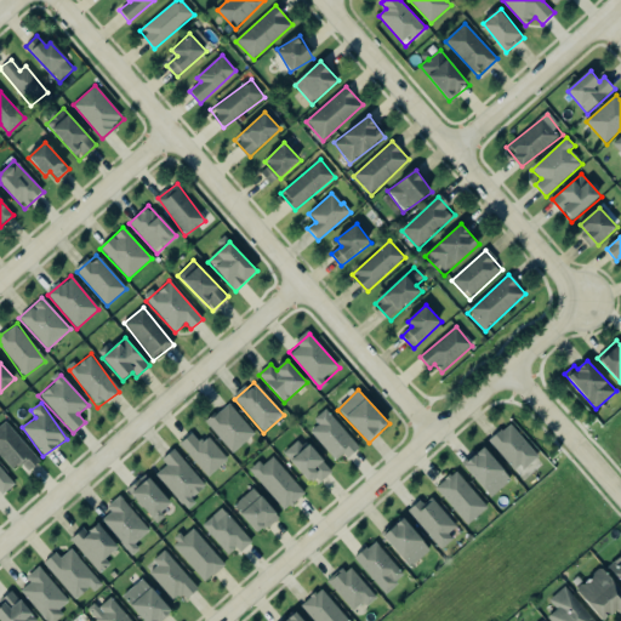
[(231,454),(255,437),(231,404),(206,421),(231,454)]
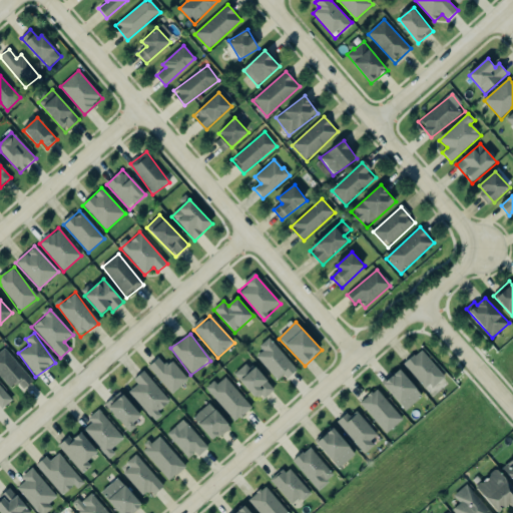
[(280,384),(297,369),(269,339),(260,348),(263,352),(257,358),(280,384)]
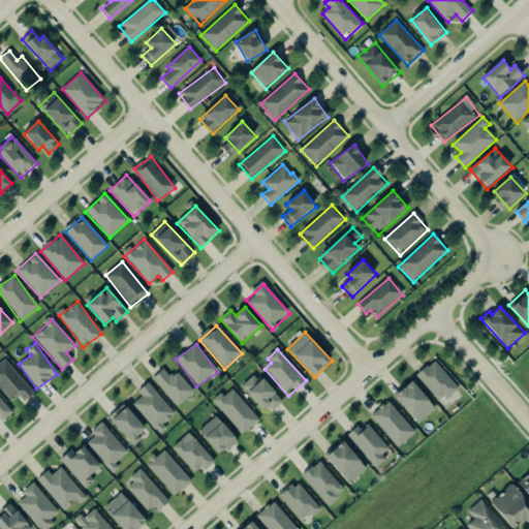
[(33,394),(3,358),(0,360),(0,389),(10,402),(18,395),(23,402),(33,394)]
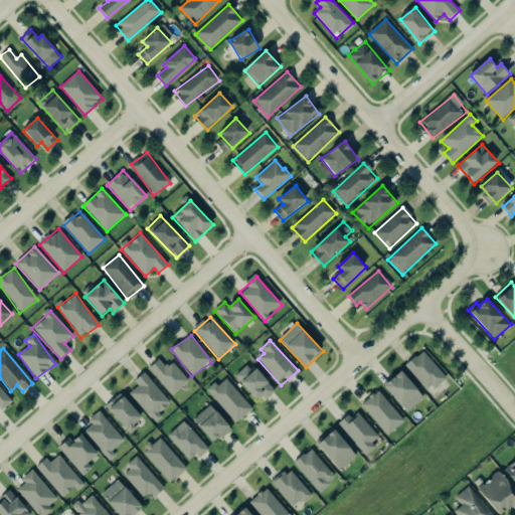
[(404,366),(425,390),(431,385),(434,389),(446,379),(422,352),(416,358),(414,357),(404,366)]
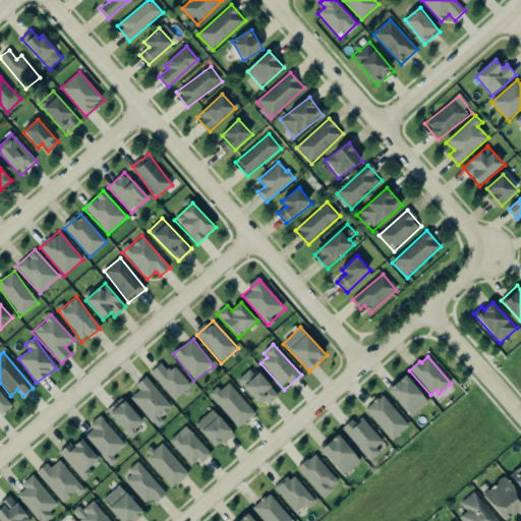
[(175,401),(191,386),(175,367),(169,372),(161,363),(150,373),(175,401)]
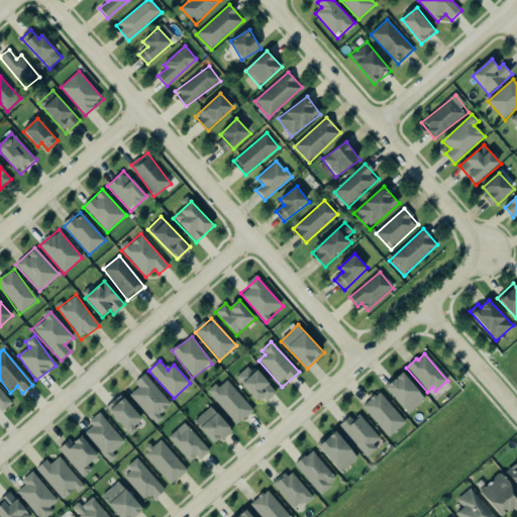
[(237,378),(264,406),(277,393),(250,365),(237,378)]
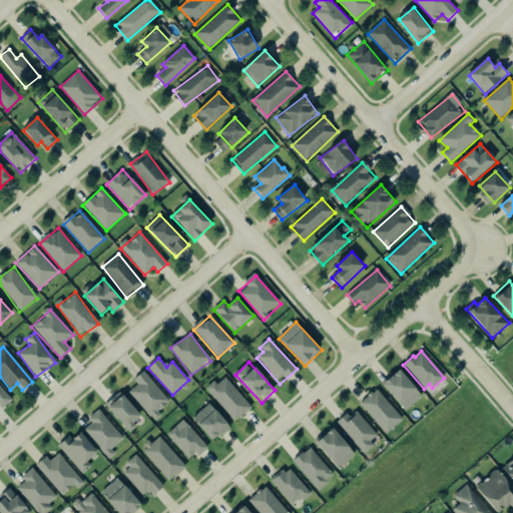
[(407,411),(424,396),(399,369),(382,384),(407,411)]
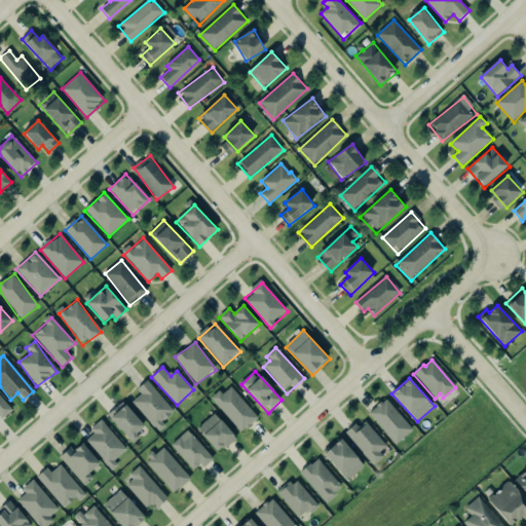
[(175,412),(147,381),(137,389),(141,395),(133,403),(159,431),(165,426),(162,423),(175,412)]
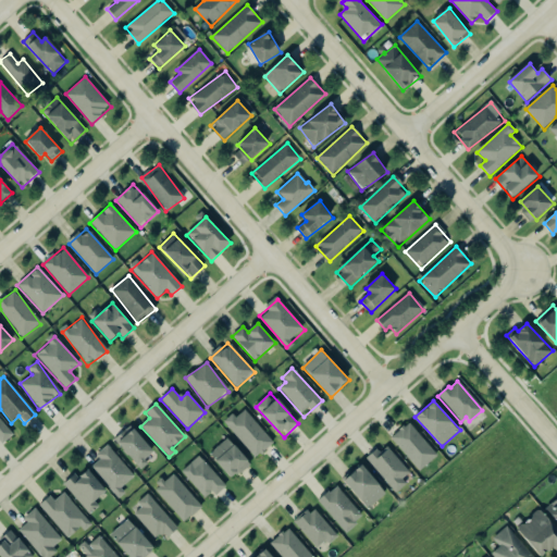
[(223,422),(257,459),(274,443),(245,410),(236,418),(233,413),(223,422)]
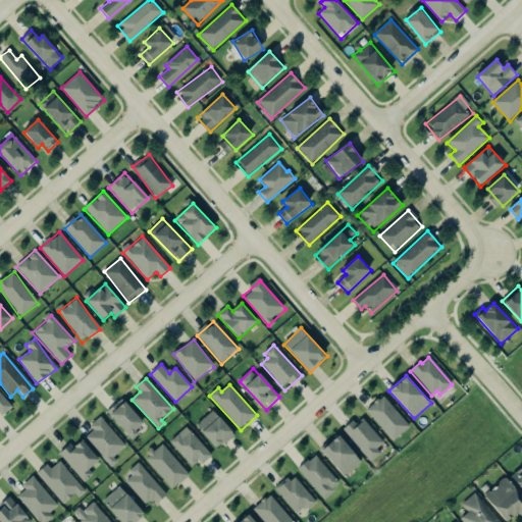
[(0,415),(11,405),(0,393),(0,415)]
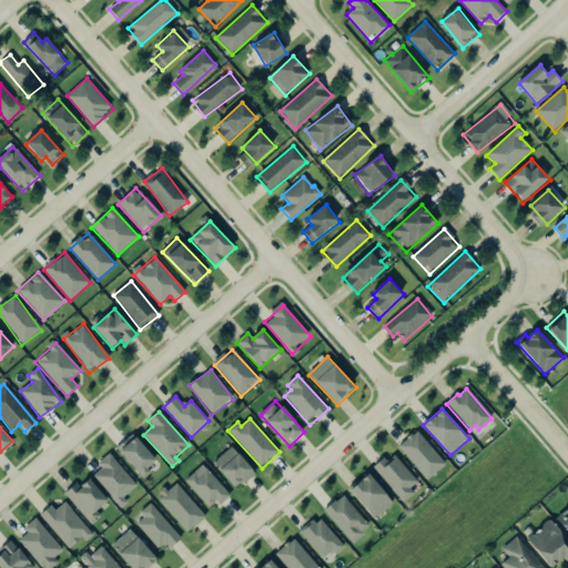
[(427,479),(398,447),(407,439),(406,438),(411,435),(412,436),(416,432),(445,464),(427,479)]
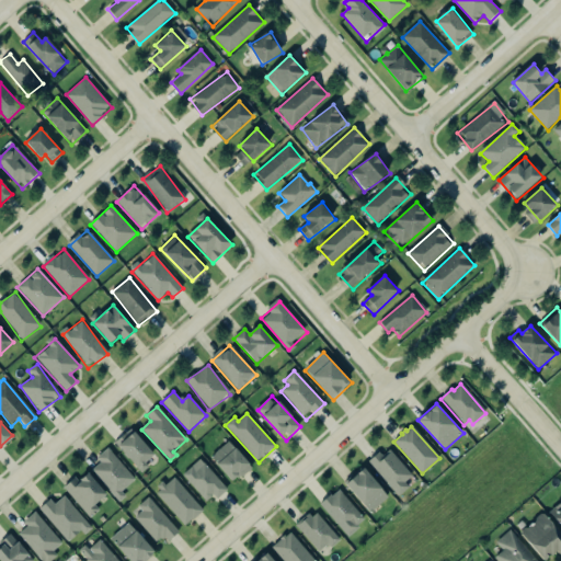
[(140,474),(149,468),(146,462),(155,457),(133,427),(115,442),(140,474)]
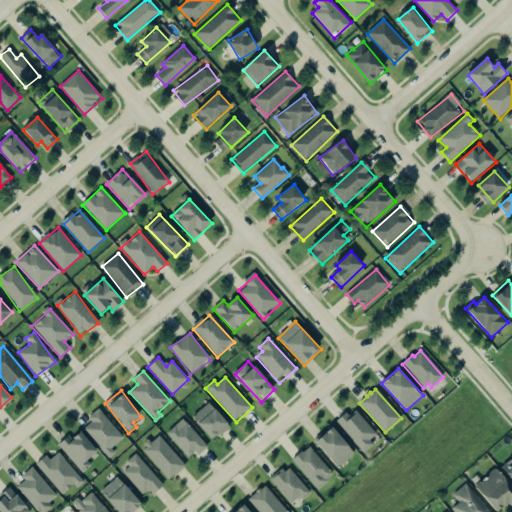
[(214,441),(231,426),(209,403),(193,418),(214,441)]
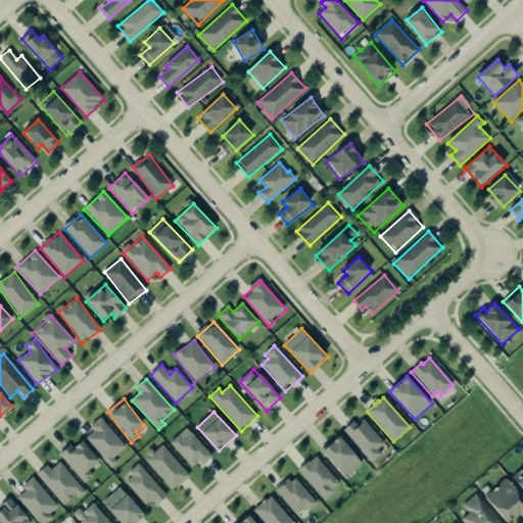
[(385,443),(361,418),(344,432),(373,463),(382,455),(378,450),(385,443)]
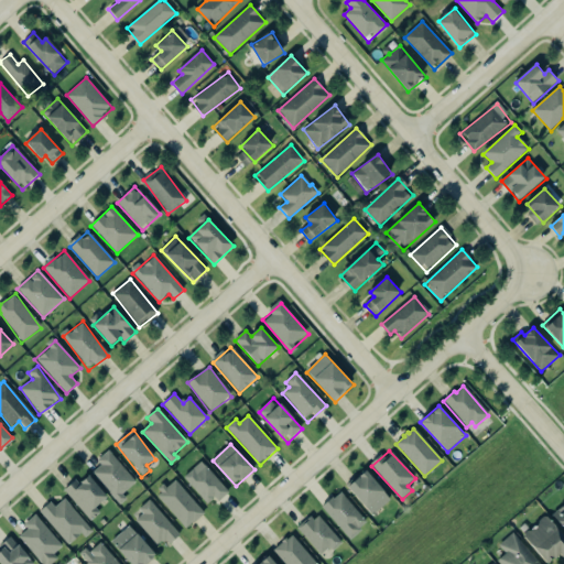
[(90,470),(119,501),(138,483),(109,452),(90,470)]
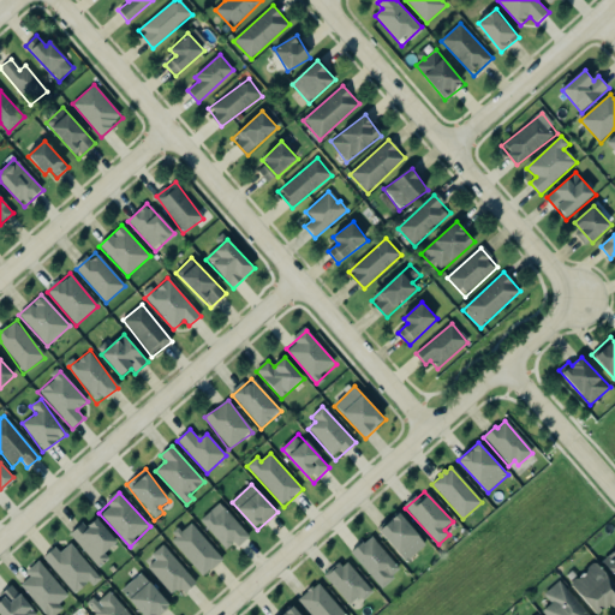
[(230,553),(249,536),(220,503),(199,521),(230,553)]
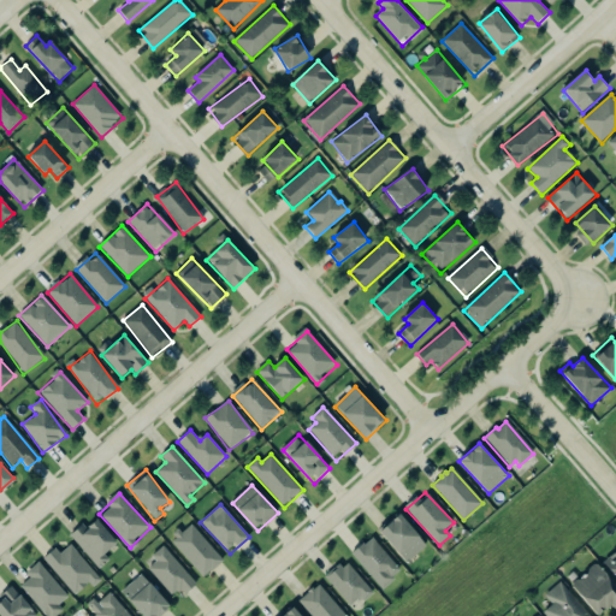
[(379,528),(404,564),(426,548),(401,513),(379,528)]
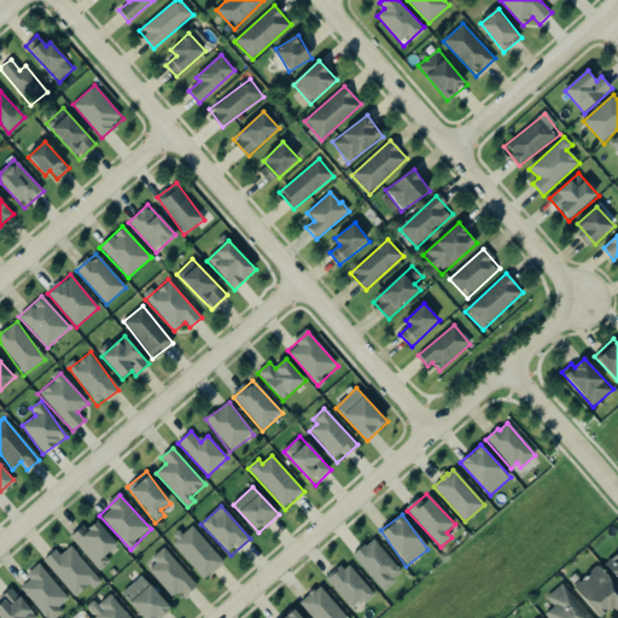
[(105,557),(118,547),(99,520),(86,530),(83,526),(71,536),(98,572),(110,563),(105,557)]
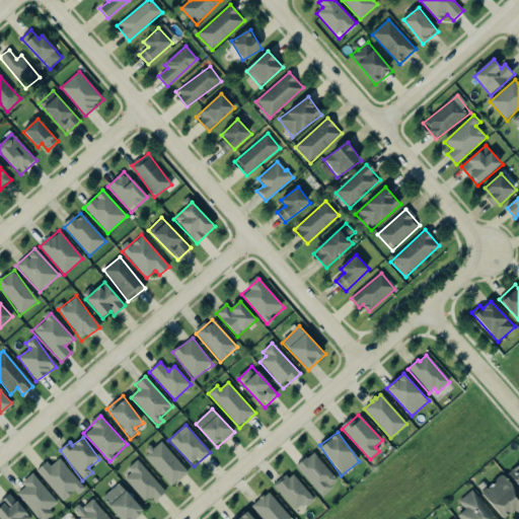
[(171,488),(189,472),(161,442),(154,449),(152,447),(143,455),(171,488)]
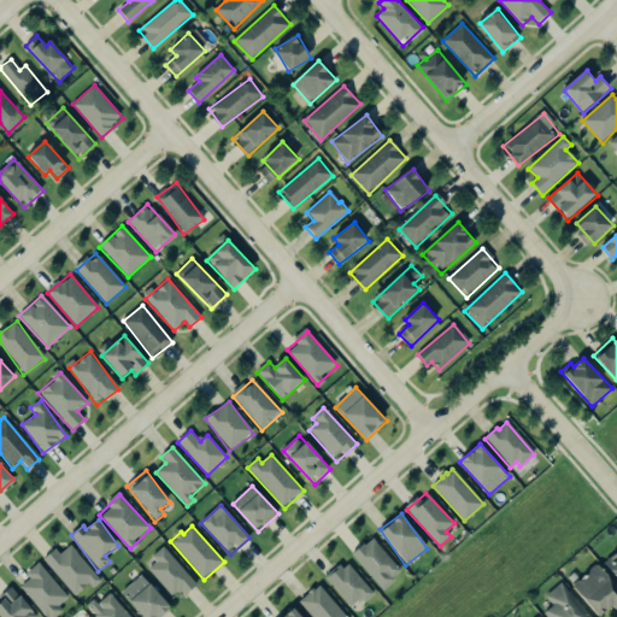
[(352,556),(382,591),(403,574),(372,538),(352,556)]
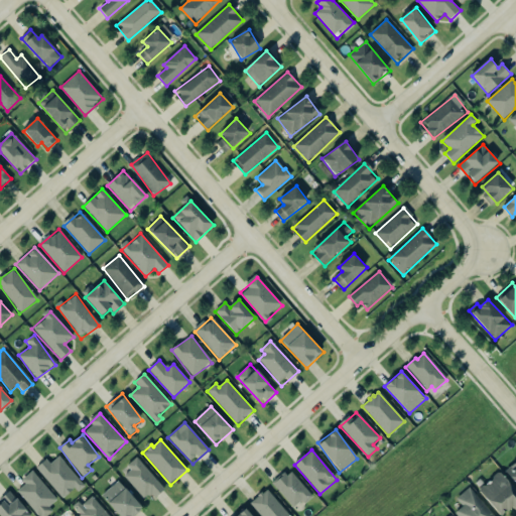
[(46,460),(36,468),(63,501),(83,485),(59,457),(50,464),(46,460)]
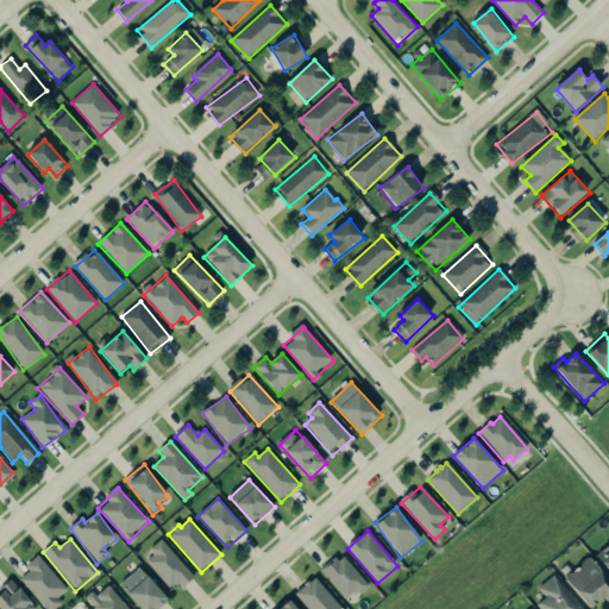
[(155,556),(148,562),(171,592),(192,578),(164,539),(150,550),(155,556)]
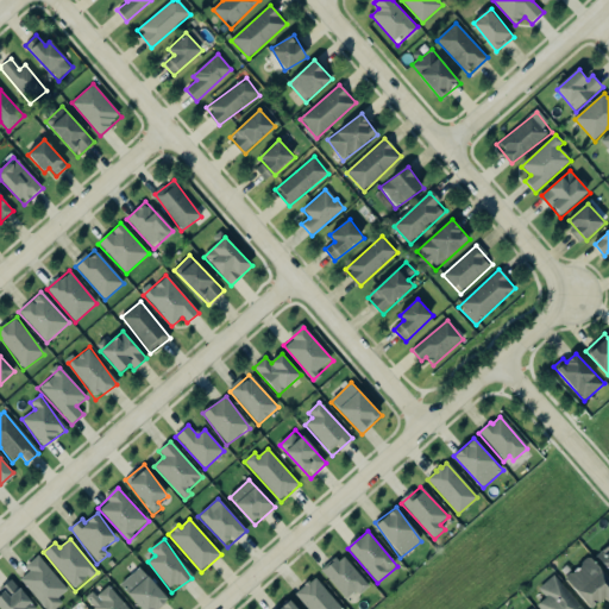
[(608,569),(608,545),(597,557),(608,569)]
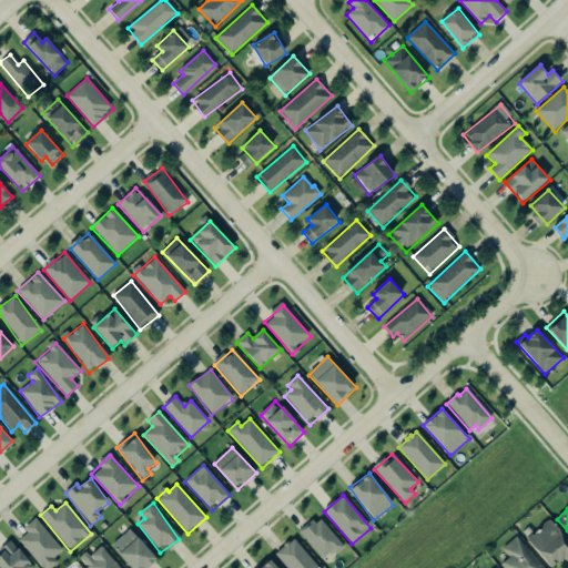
[(323,559),(333,551),(336,556),(345,547),(317,517),(300,534),(323,559)]
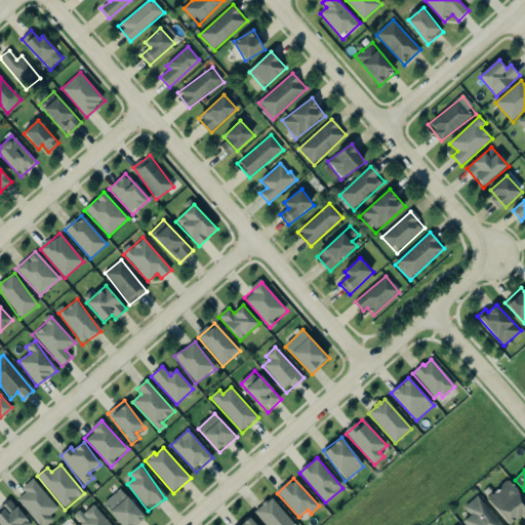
[(487,498),(510,524),(512,524),(522,516),(524,519),(524,494),(511,478),(487,498)]
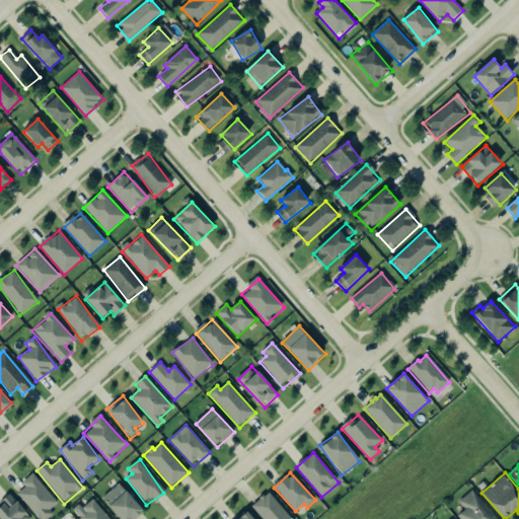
[(58,502),(31,473),(21,484),(24,488),(17,495),(40,518),(48,518),(54,514),(50,510),(58,502)]
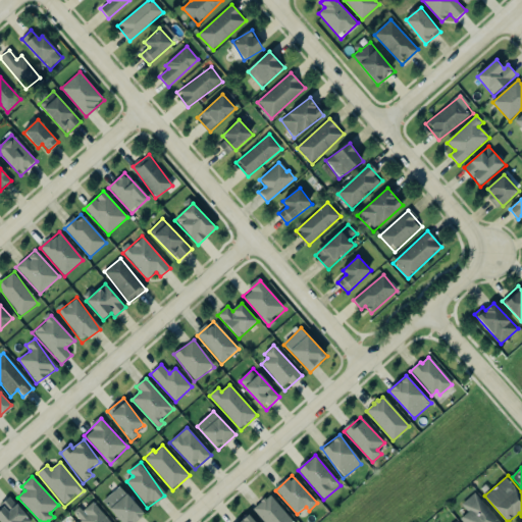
[(136,521),(145,514),(119,486),(102,503),(119,521),(136,521)]
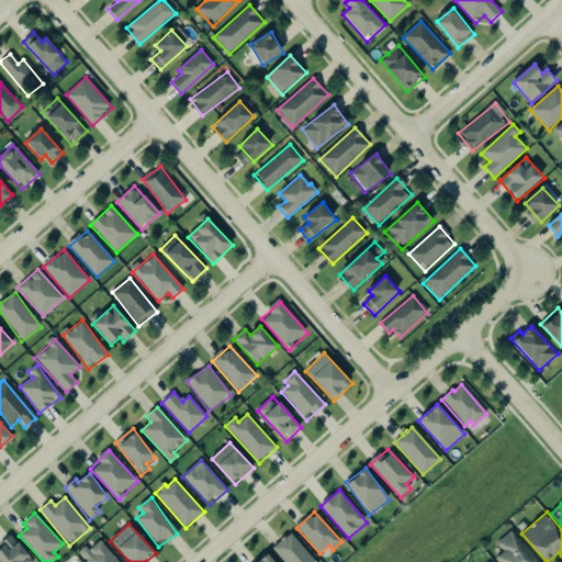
[(498,541),(505,552),(497,557),(501,561),(535,561),(514,530),(498,541)]
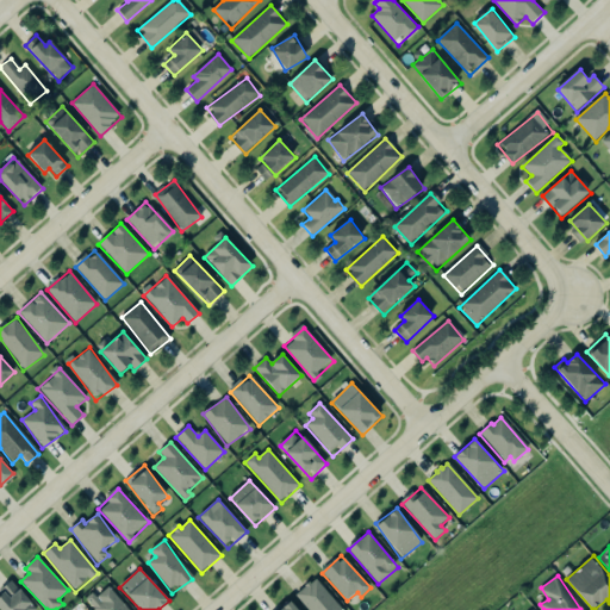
[(316,579),(341,609),(307,609),(296,596),(305,587),(304,586),(309,583),(310,584),(316,579)]
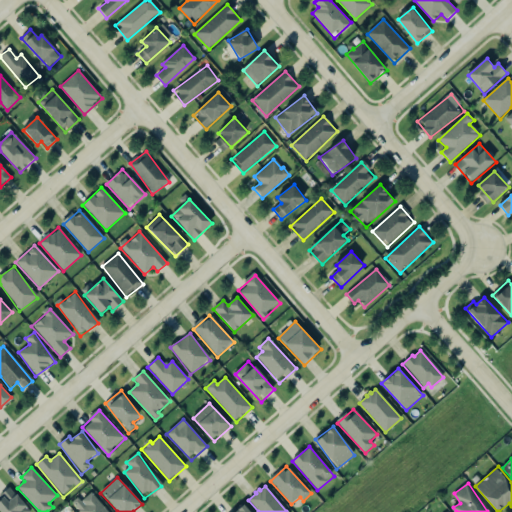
[(0,497),(0,511),(31,511),(10,489),(0,497)]
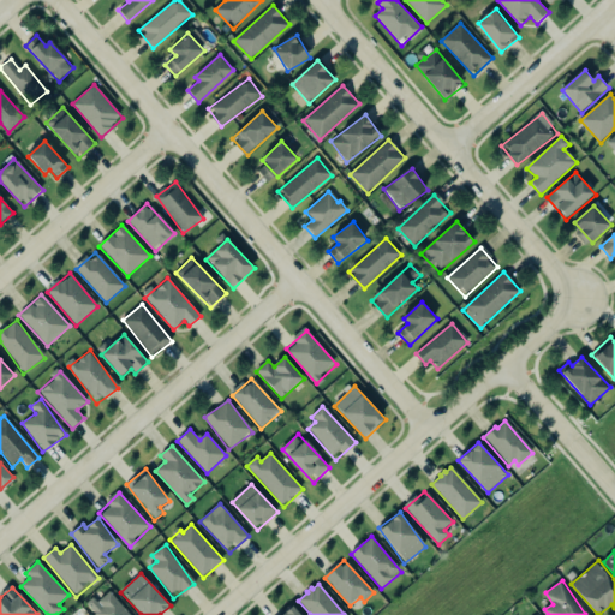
[(95,614),(130,614),(109,590),(89,607),(95,614)]
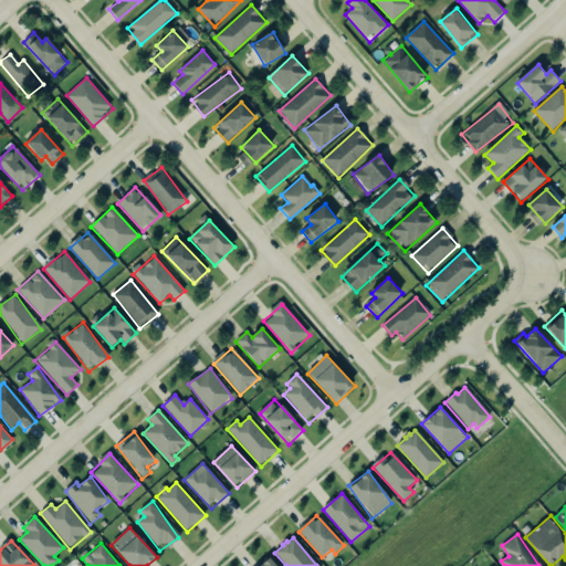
[(255,565),(276,565),(268,556),(255,565)]
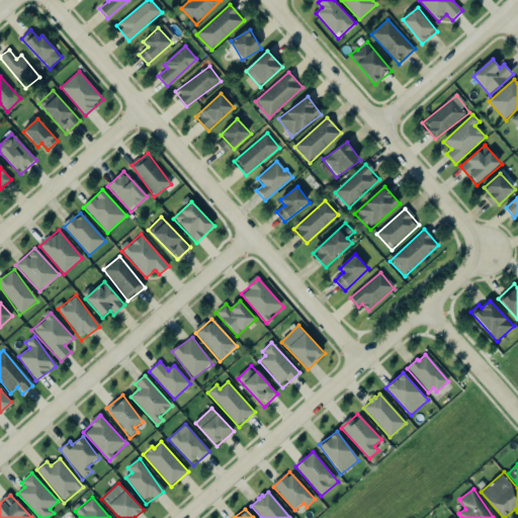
All buildings are outlined.
